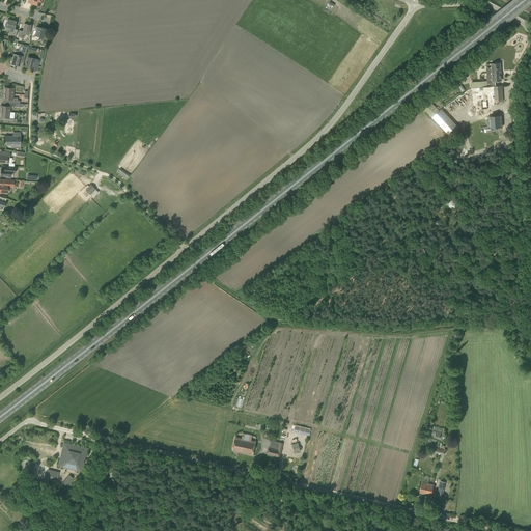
[(332,10),(335,5),(330,1),(327,6),(332,10)]
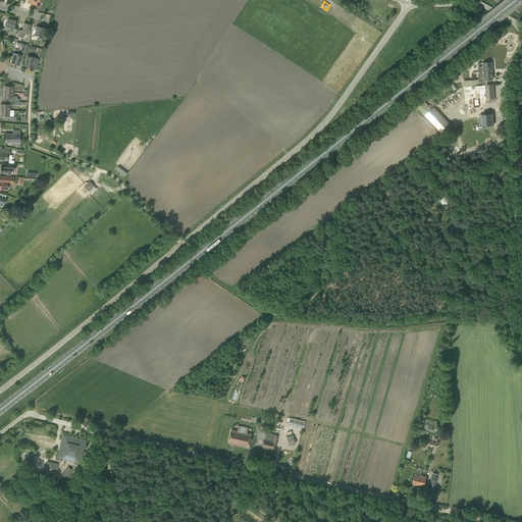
[(15,35),(17,29),(14,29),(16,20),(8,18),(6,28),(10,29),(9,34),(15,35)]
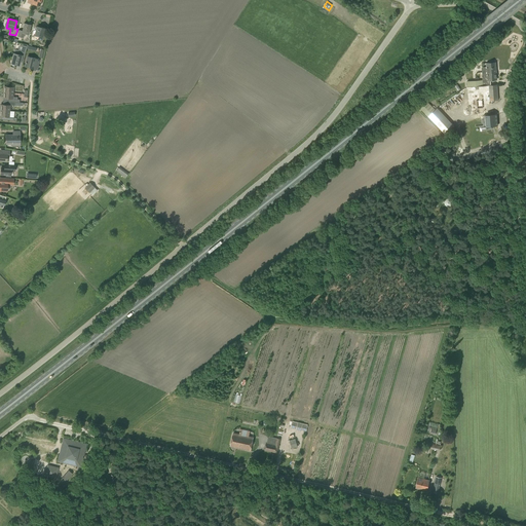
[(29,34),(31,25),(24,23),(22,31),(19,30),(16,36),(24,38),(25,33),(29,34)]
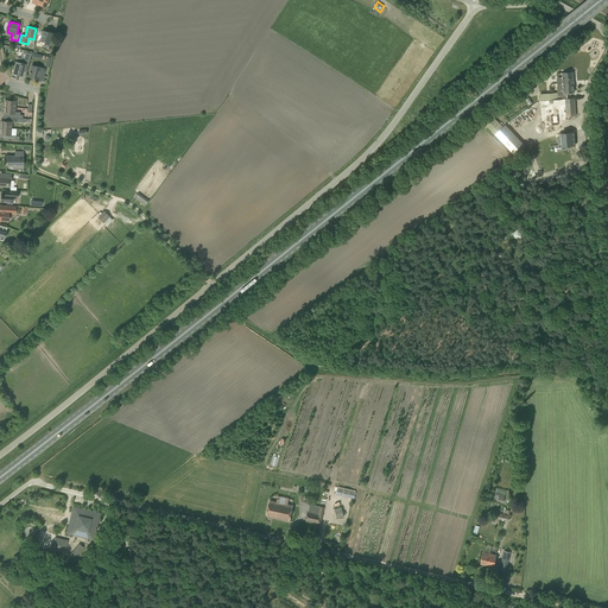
[(49,43),(52,33),(43,31),(40,40),(49,43)]
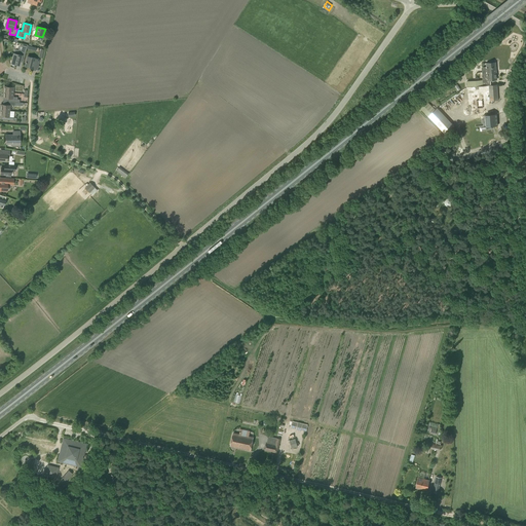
[(20,65),(22,55),(25,57),(27,46),(23,45),(21,53),(19,53),(17,54),(13,53),(11,63),(11,64),(11,65),(13,65),(14,65),(14,64),(20,65)]
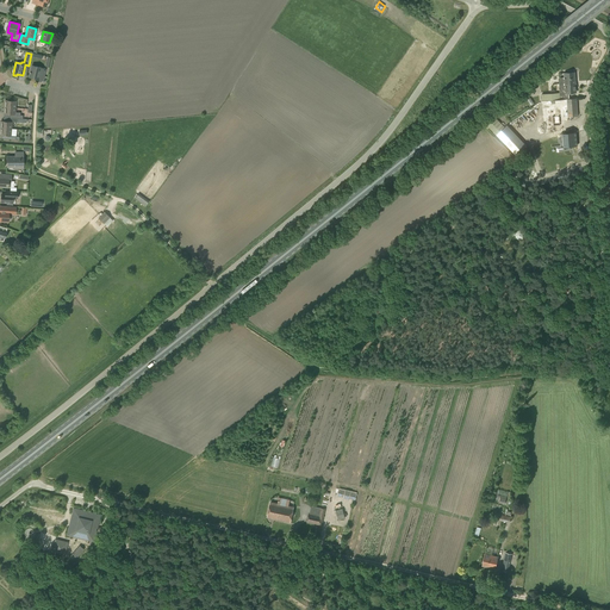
[(44,74),(45,69),(32,66),(29,78),(37,80),(39,73),(44,74)]
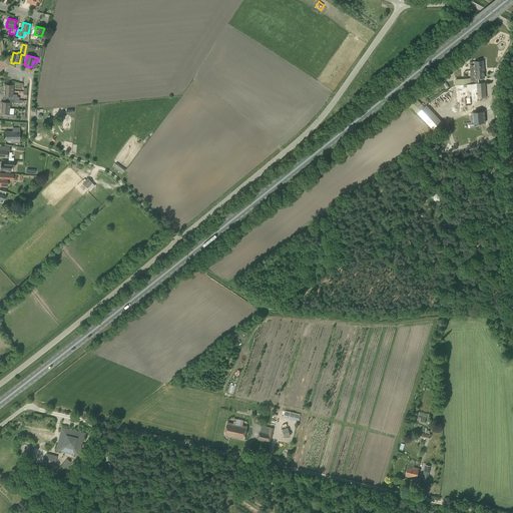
[(456,79),(456,84),(477,83),(479,83),(478,78),(484,78),(483,61),(475,61),(475,65),(470,66),(471,70),(470,70),(471,78),(466,79),(466,78),(456,79)]
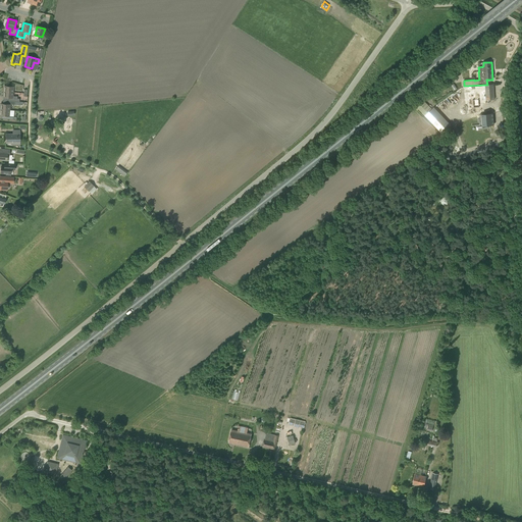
[(486,100),(494,100),(493,84),(487,85),(485,85),(486,100)]
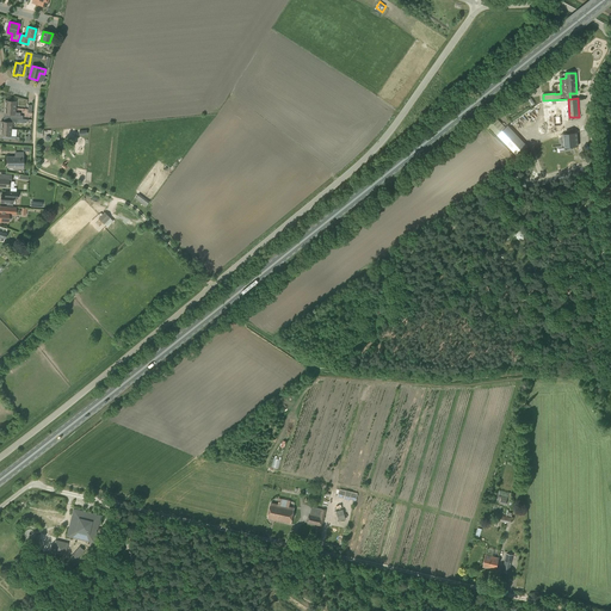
[(5,107),(4,115),(12,115),(12,118),(23,119),(23,116),(20,116),(14,115),(14,112),(16,107),(5,107)]
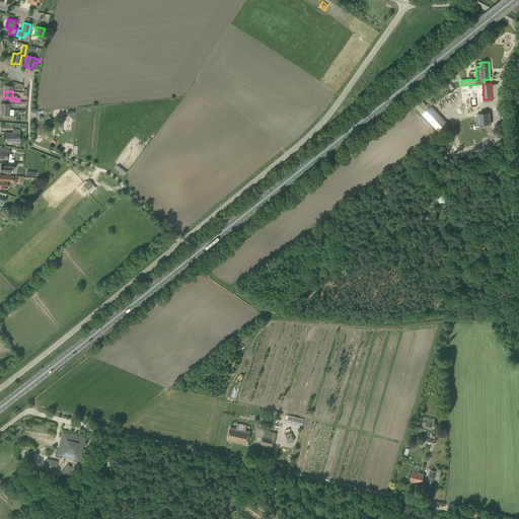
[(422,115),(432,107),(431,106),(429,107),(421,99),(415,106),(422,115)]
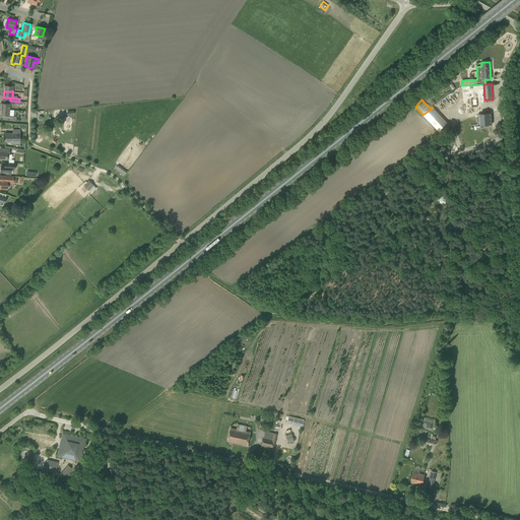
[(1,103),(0,109),(9,110),(10,104),(14,105),(21,105),(22,102),(19,102),(10,101),(8,101),(8,104),(3,104),(1,103)]
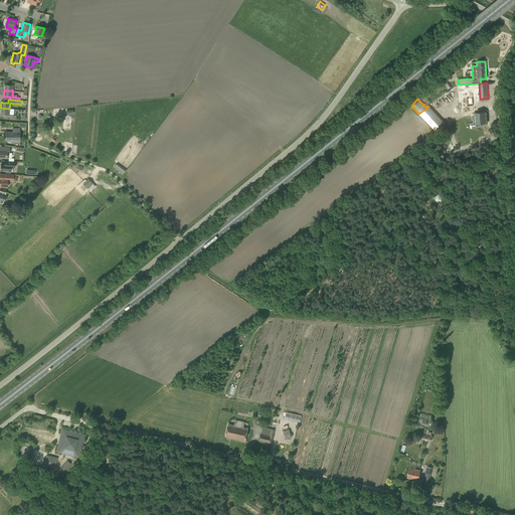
[(428,107),(418,114),(436,132),(445,124),(428,107)]
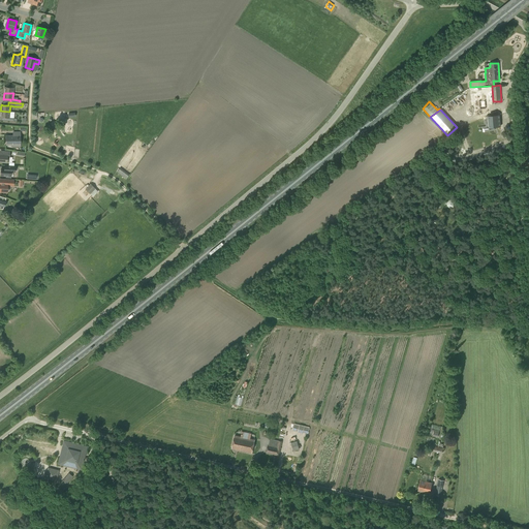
[(9,112),(0,111),(0,117),(2,117),(7,118),(7,121),(13,121),(13,118),(9,118),(9,112)]
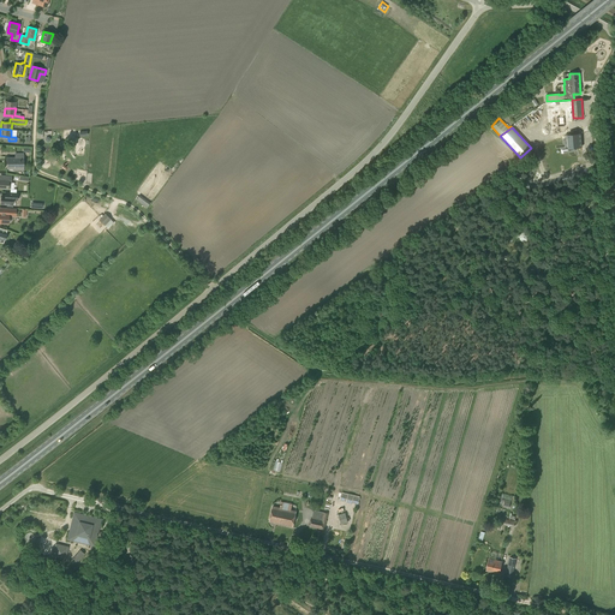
[(581,147),(580,133),(567,135),(568,148),(581,147)]
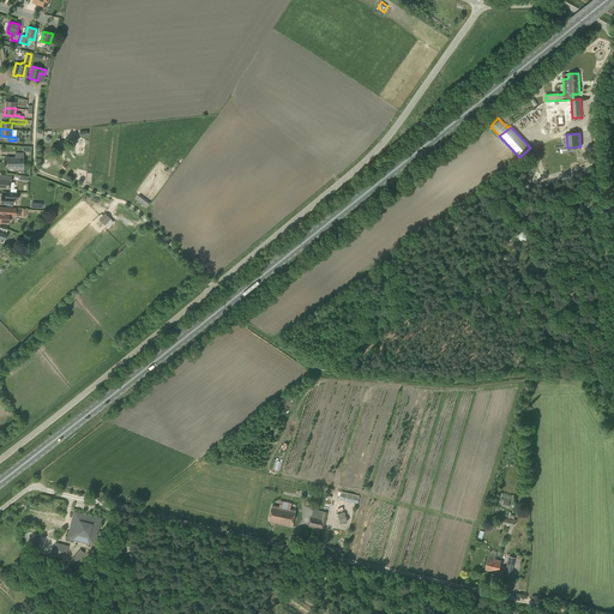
[(24,157),(24,154),(20,154),(20,157),(6,157),(7,169),(16,168),(16,170),(24,170),(24,157)]
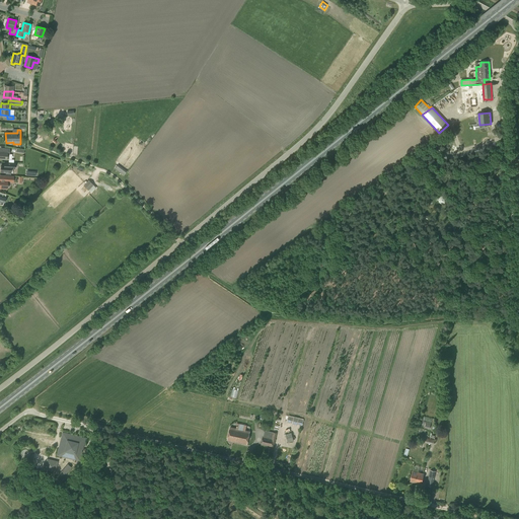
[(0,158),(9,159),(9,149),(5,149),(5,152),(0,151),(0,158)]
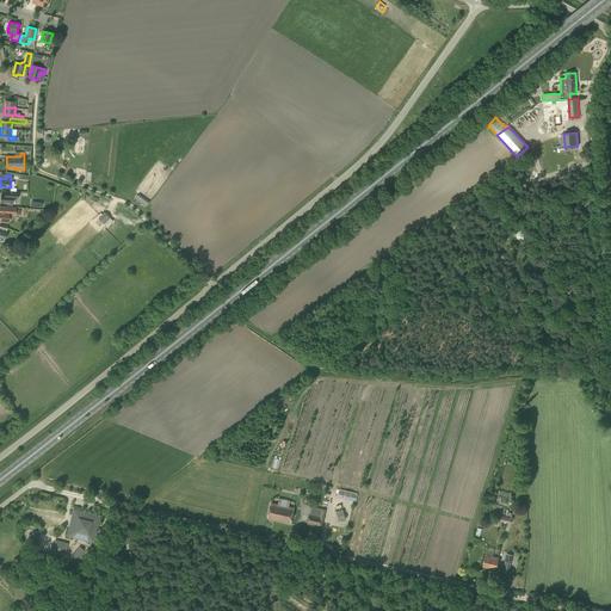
[(18,199),(18,192),(8,191),(7,195),(1,195),(1,197),(0,198),(0,199),(1,201),(1,203),(7,203),(7,204),(13,205),(13,199),(18,199)]
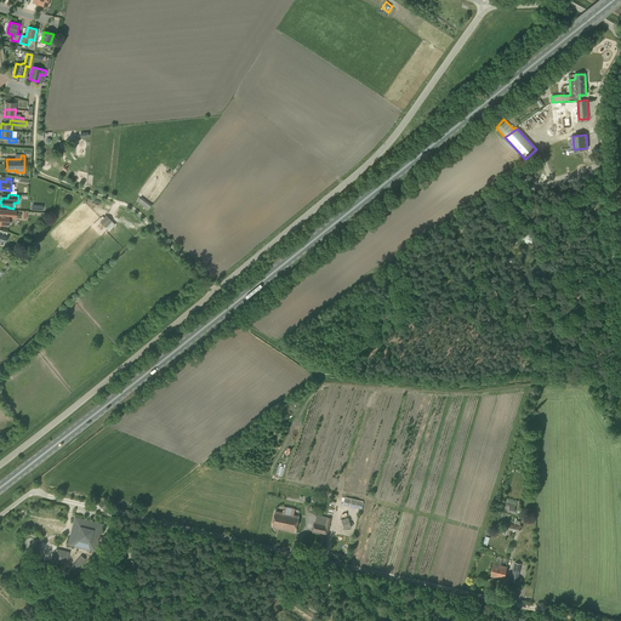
[(149,203),(141,197),(137,201),(146,208),(149,203)]
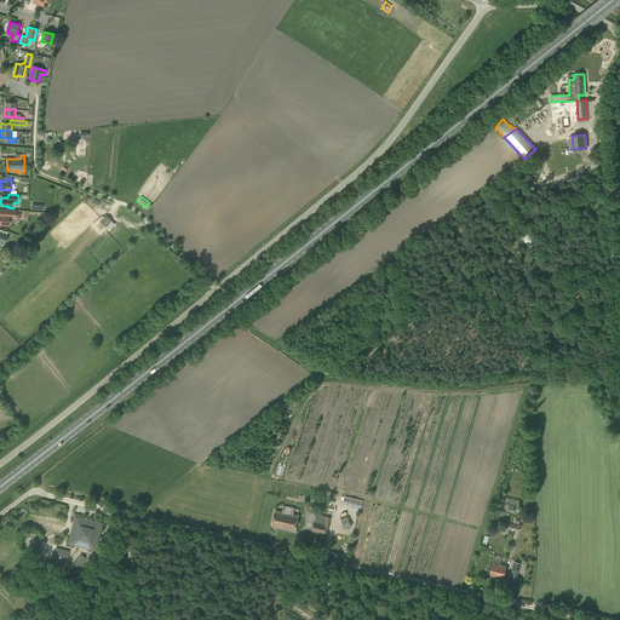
[(16,218),(16,211),(6,211),(5,216),(0,214),(0,224),(9,225),(9,224),(10,224),(11,224),(11,220),(10,219),(9,219),(9,217),(16,218)]
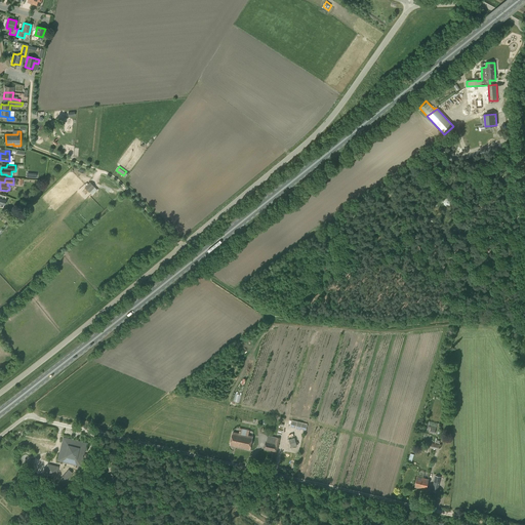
[(89,193),(94,187),(90,183),(84,188),(89,193)]
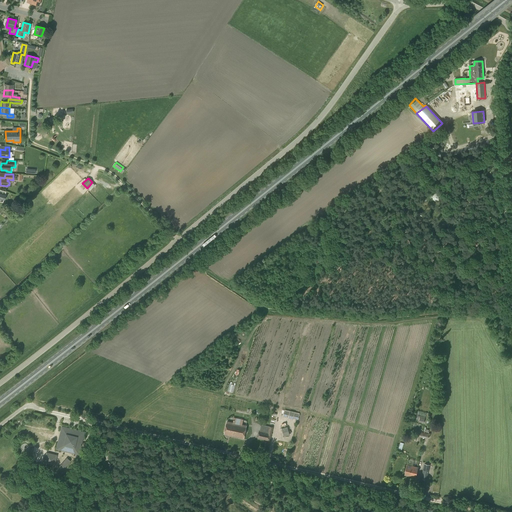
[(433,197),(433,199),(435,201),(437,201),(439,201),(440,199),(441,197),(440,195),(438,194),(436,193),(434,194),(433,195),(433,197)]
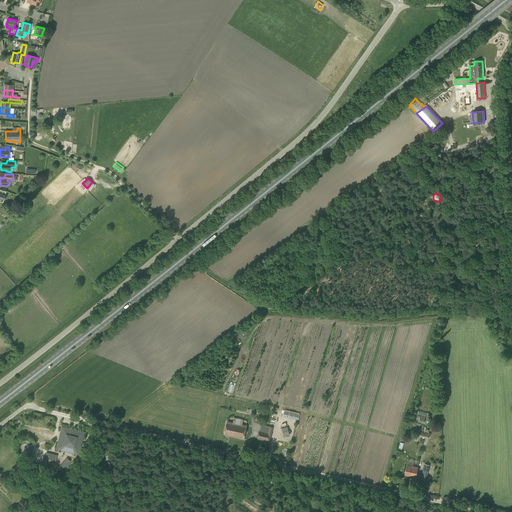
[(298,420),(299,414),(284,410),(283,416),(297,419),(298,420)]
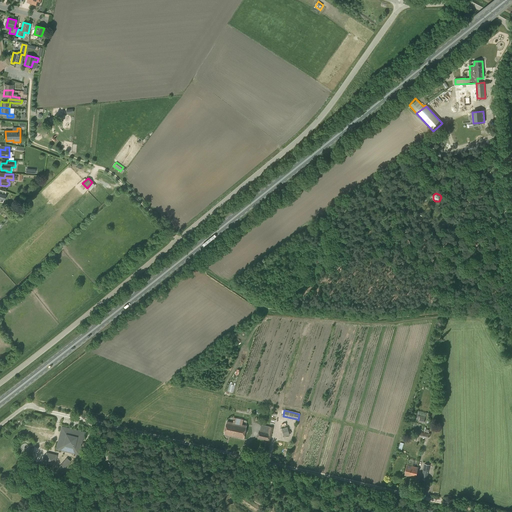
[(243,438),(246,426),(227,422),(224,434),(243,438)]
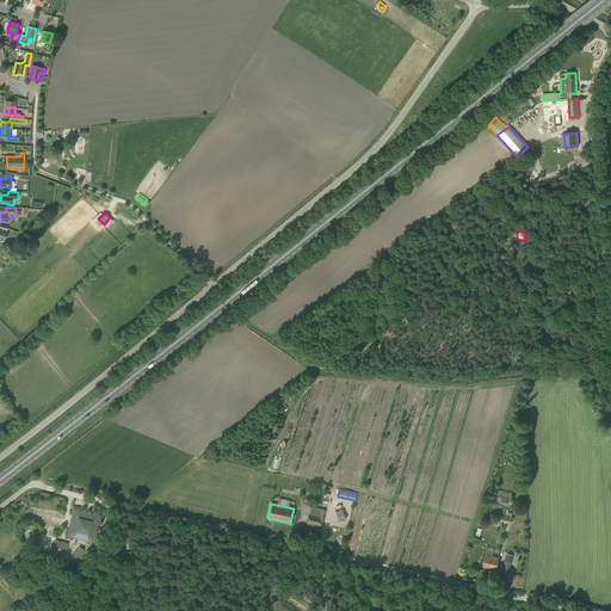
[(322,526),(326,510),(312,506),(308,524),(322,526)]
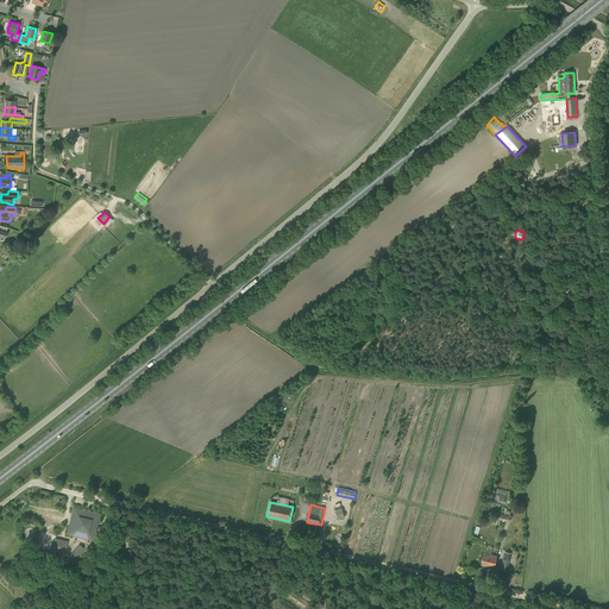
[(70,527),(69,526),(68,533),(93,540),(99,514),(92,513),(92,514),(80,512),(80,509),(74,508),(71,515),(73,515),(70,527)]
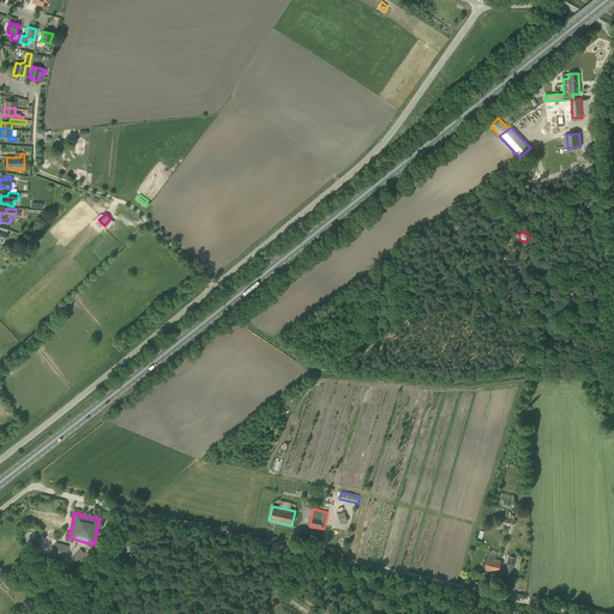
[(341,524),(348,522),(344,512),(337,513),(341,524)]
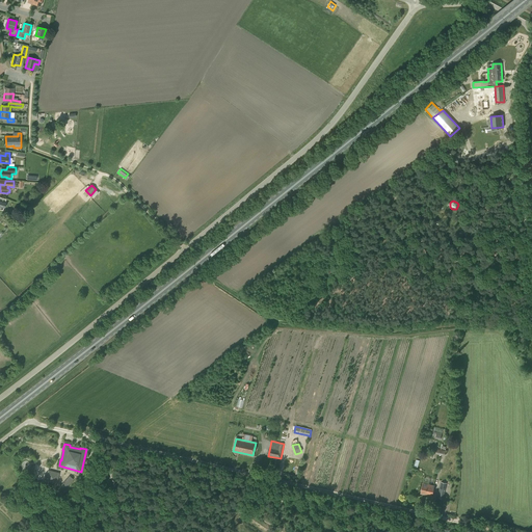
[(48,470),(45,482),(56,484),(59,473),(48,470)]
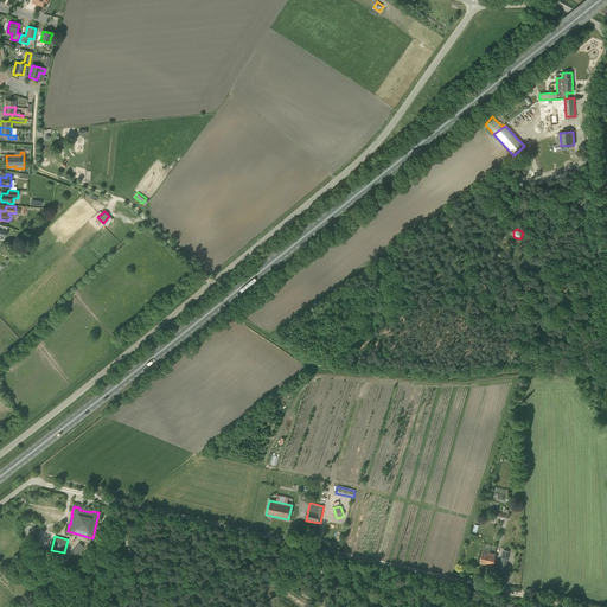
[(78,544),(72,551),(76,555),(83,547),(78,544)]
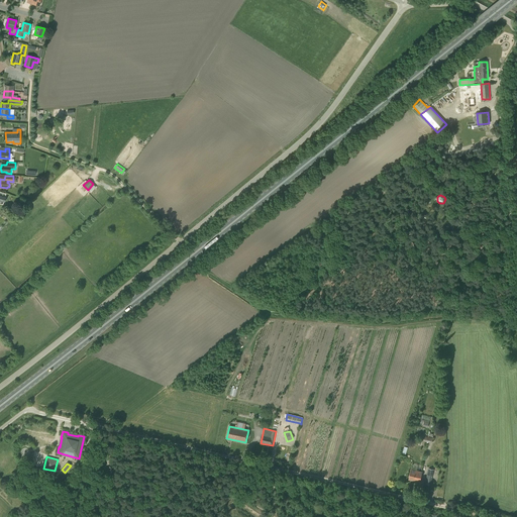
[(431,485),(434,470),(428,469),(425,484),(431,485)]
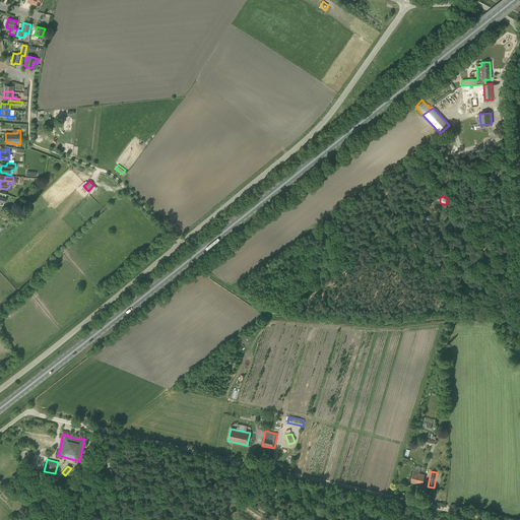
[(423,484),(425,475),(413,472),(411,481),(423,484)]
